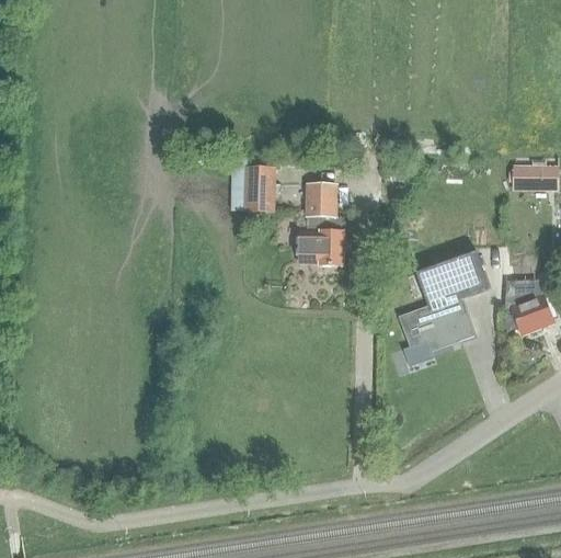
[(247,166),(245,212),(272,213),(274,166),(247,166)]
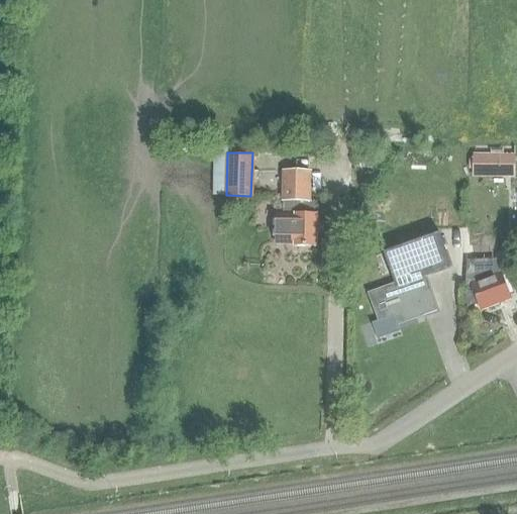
[(474,174),(513,175),(513,153),(474,152),(474,174)]
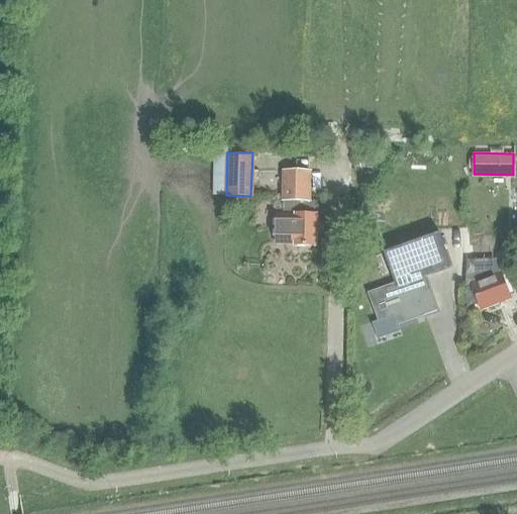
[(294,243),(316,244),(317,199),(308,199),(309,169),(283,169),(283,212),(277,212),(276,241),(294,242),(294,243)]
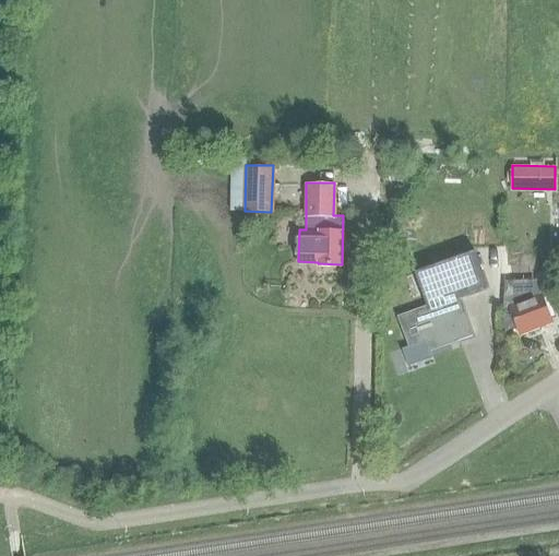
[(521,264),(521,237),(507,237),(507,264),(516,264),(521,264)]
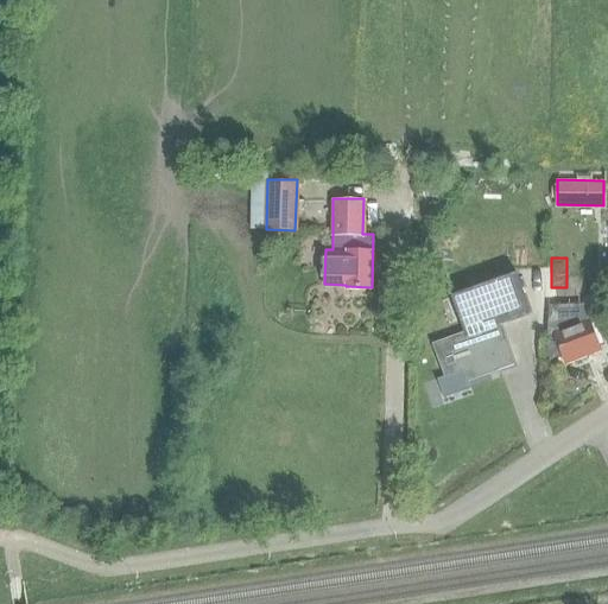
[(445,375),(447,375),(445,374),(463,367),(467,377),(513,362),(498,322),(530,310),(515,273),(451,296),(464,332),(434,343),(445,375)]
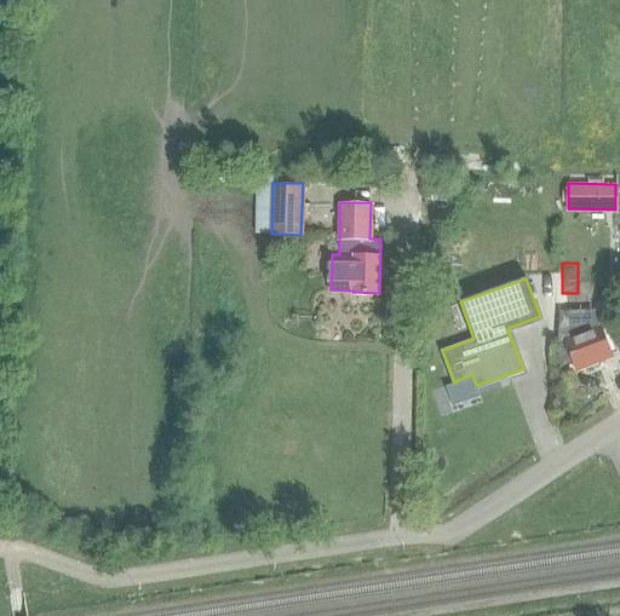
[(573,304),(573,293),(562,293),(562,303),(573,304)]
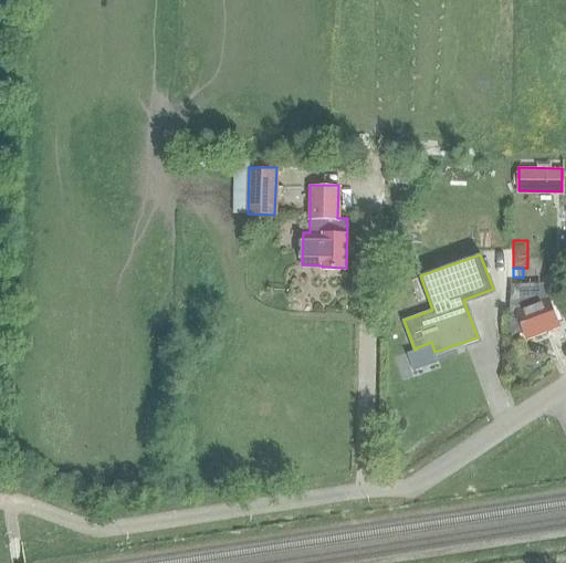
[(547,298),(544,299),(541,290),(559,283),(555,272),(517,287),(525,306),(515,310),(526,337),(558,325),(553,309),(553,304),(549,301),(547,298)]
